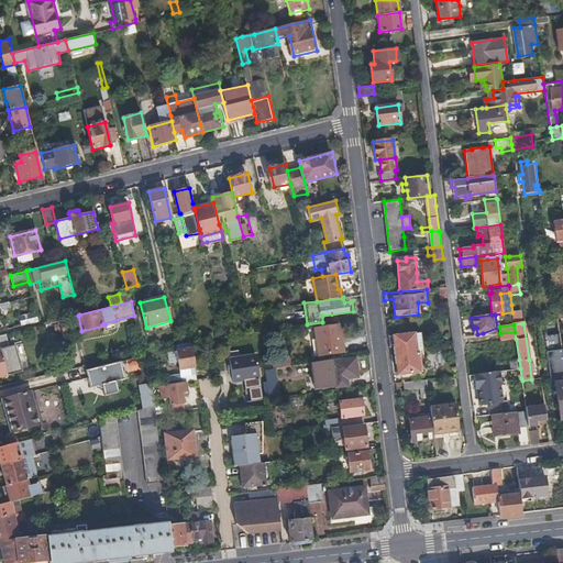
[(339,342),(337,326),(311,328),(316,355),(343,352),(342,342),(339,342)]
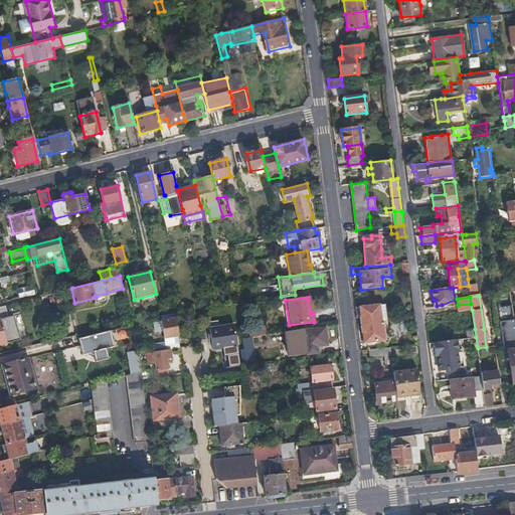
[(458,305),(459,312),(472,310),(471,304),(458,305)]
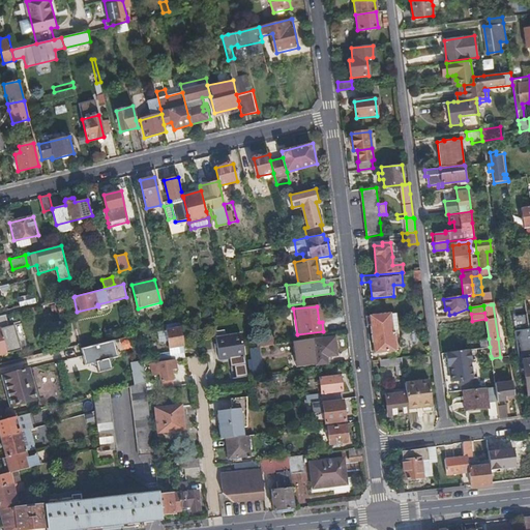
[(366,317),(367,325),(371,325),(375,354),(395,351),(393,330),(398,330),(396,314),(366,317)]
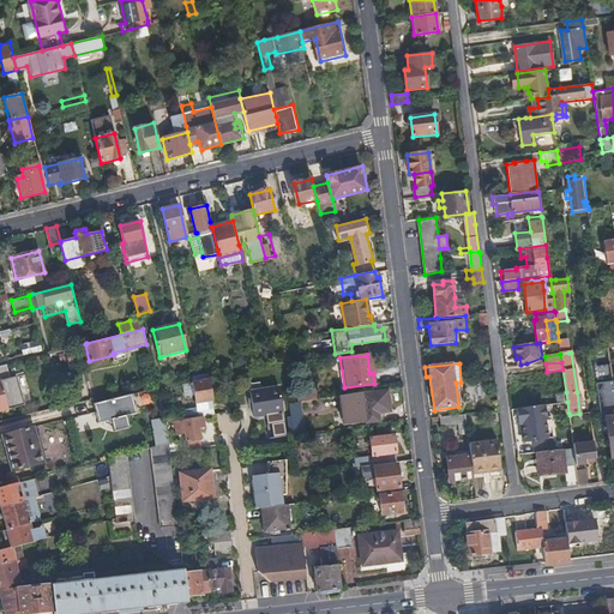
[(17,377),(8,379),(16,408),(24,405),(17,377)]
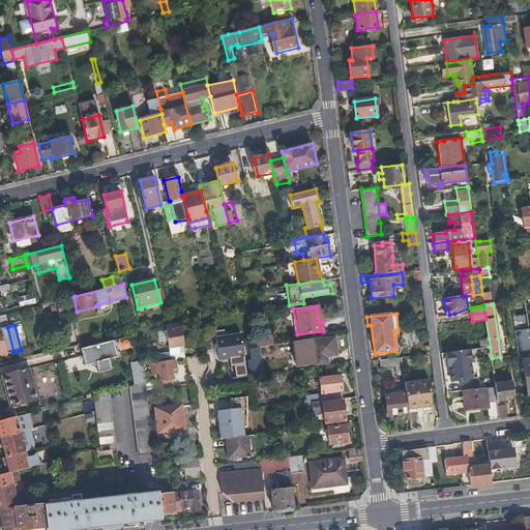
[(0,354),(13,352),(7,327),(0,328),(0,354)]
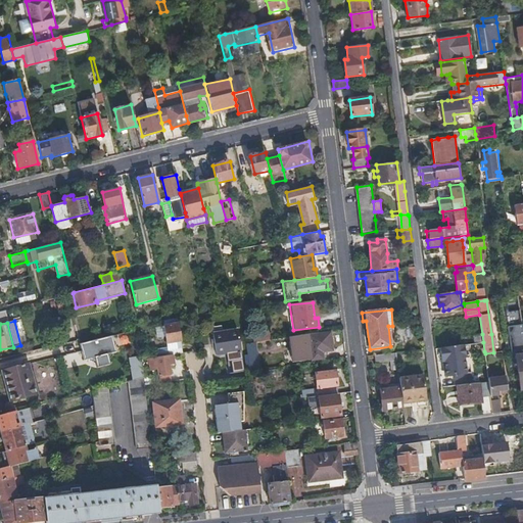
[(164,325),(167,341),(180,340),(178,323),(164,325)]
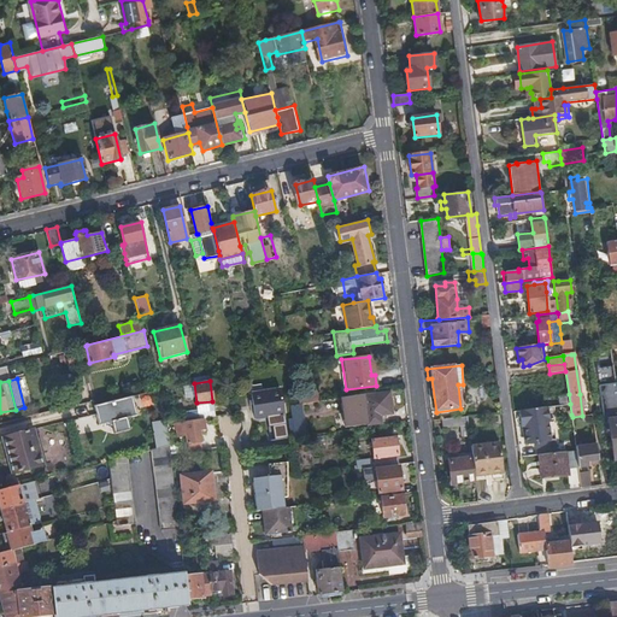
[(251,393),(254,415),(254,418),(268,416),(269,424),(272,424),(275,439),(288,438),(280,388),(251,393)]
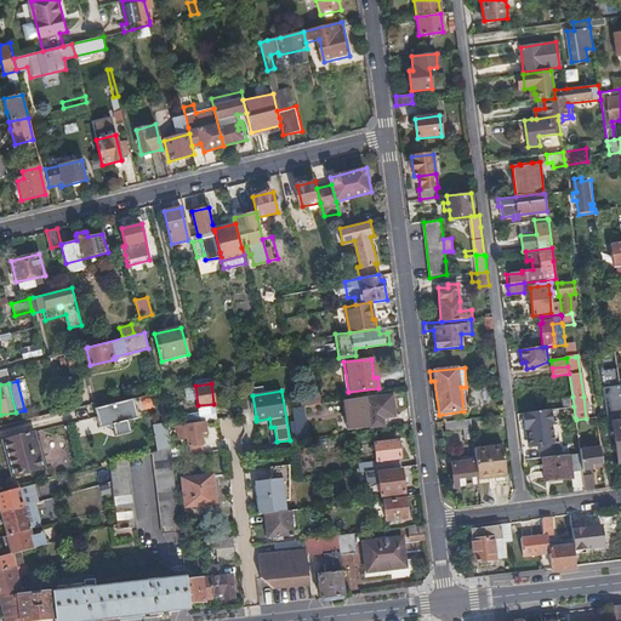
[(305,406),(320,404),(318,394),(303,396),(305,406)]
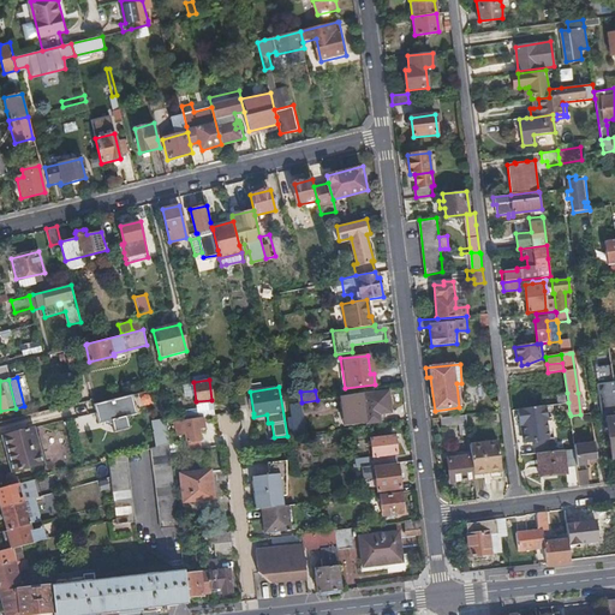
[(380,417),(384,416),(384,413),(390,412),(389,392),(363,395),(345,396),(347,424),(380,422),(380,417)]
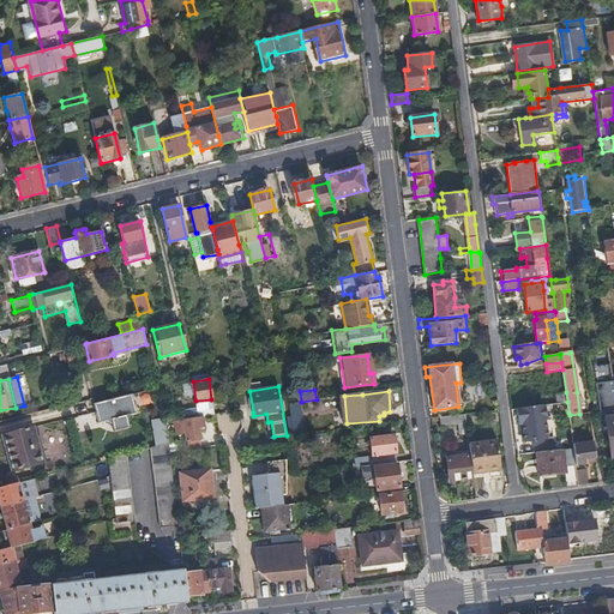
[(555,392),(557,403),(567,402),(566,392),(555,392)]
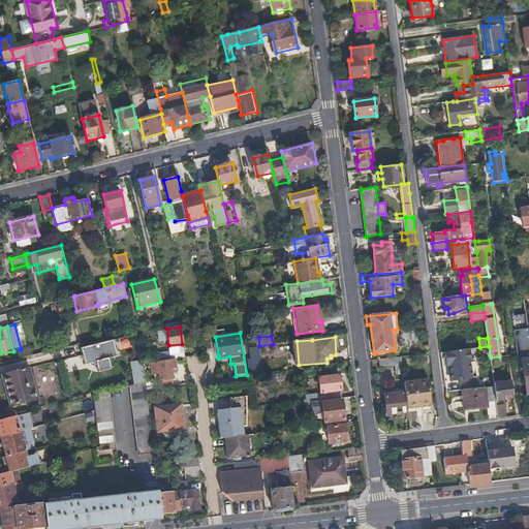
[(114,339),(82,347),(86,363),(93,362),(97,364),(99,371),(112,367),(111,361),(114,356),(118,354),(114,339)]
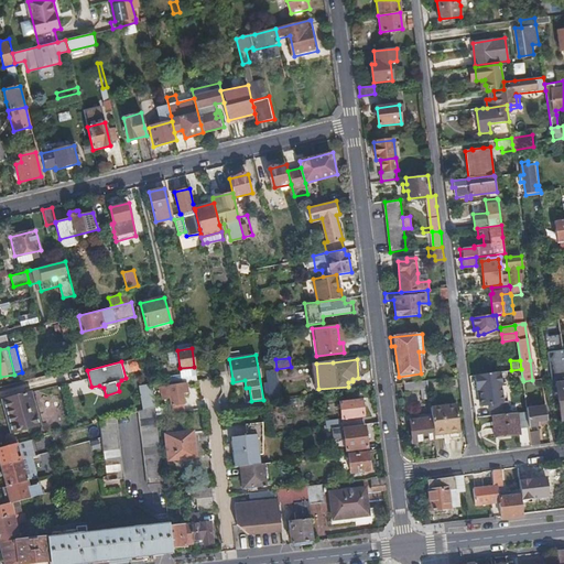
[(182,382),(186,382),(196,381),(194,367),(180,368),(182,382)]
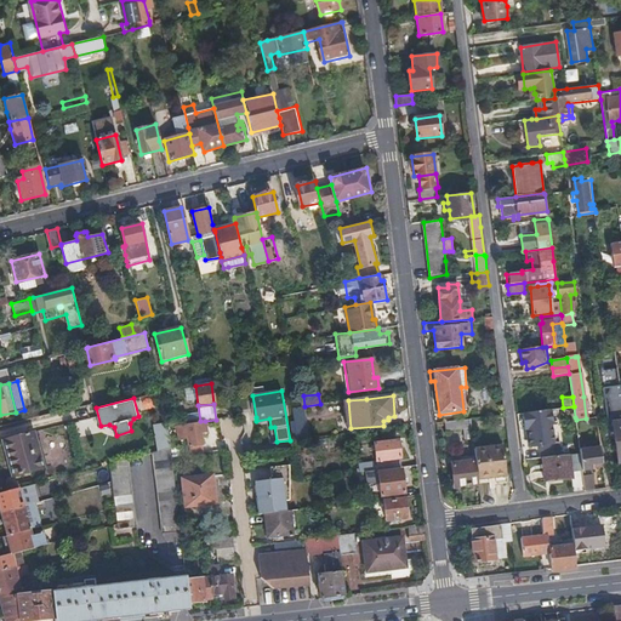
[(563,408),(556,409),(557,420),(575,417),(574,406),(563,408)]
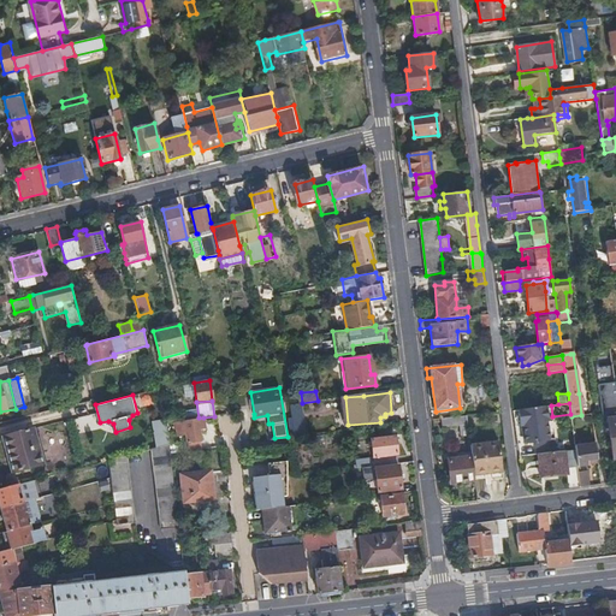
[(545,407),(519,410),(521,426),(523,425),(527,444),(535,443),(537,455),(538,455),(556,452),(555,440),(549,440),(546,422),(548,422),(545,407)]
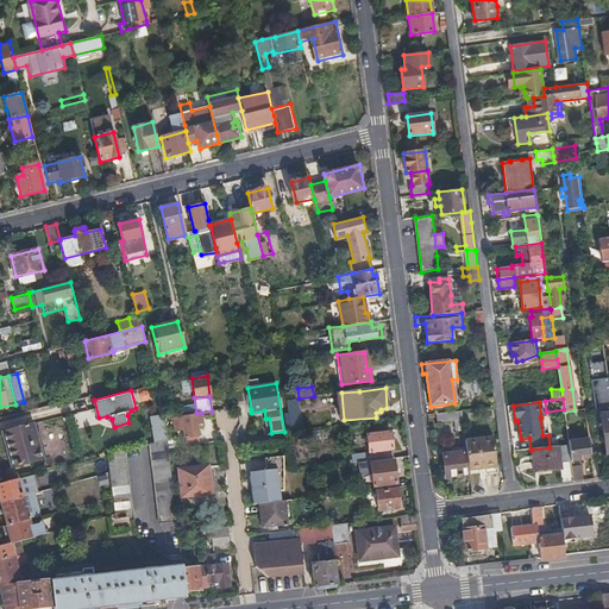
[(403,416),(402,409),(388,410),(389,419),(403,416)]
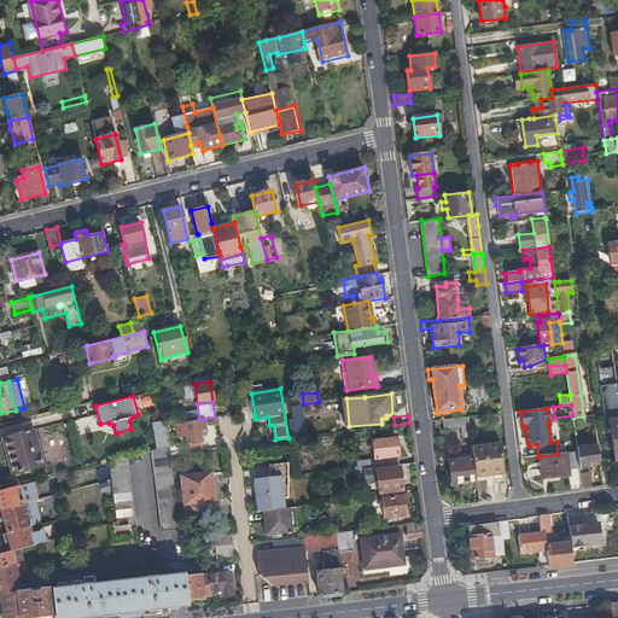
[(295,438),(304,437),(304,435),(305,435),(303,418),(292,418),(295,438)]
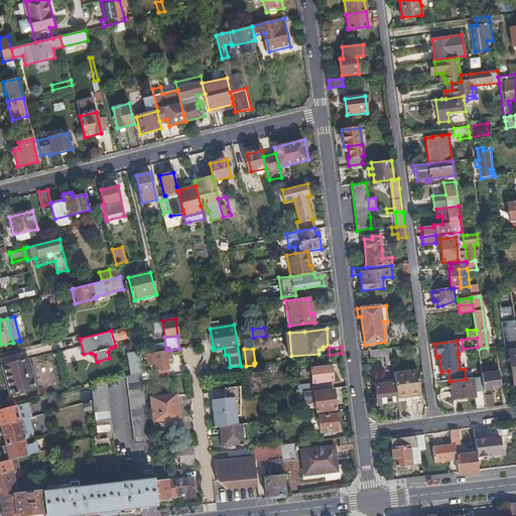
[(390,349),(369,351),(370,359),(391,356),(390,349)]
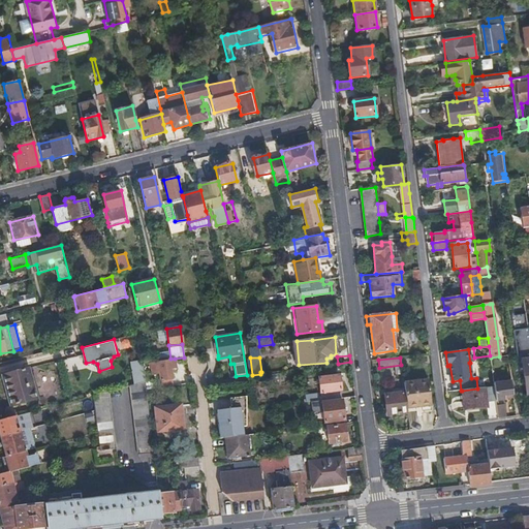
[(170,359),(152,362),(153,373),(160,372),(161,380),(172,378),(170,368),(176,368),(175,359),(170,359)]
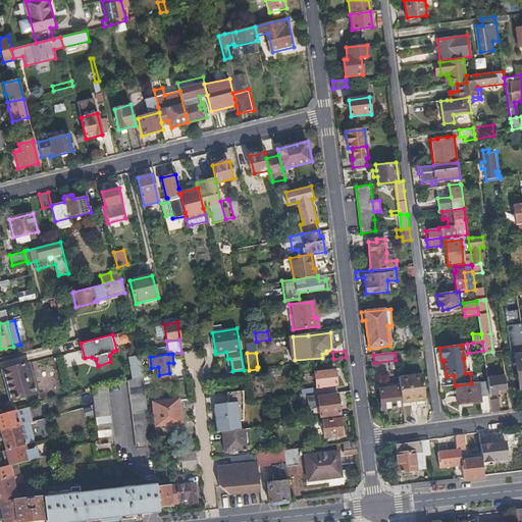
[(142,375),(141,358),(128,359),(131,379),(143,376),(142,375)]
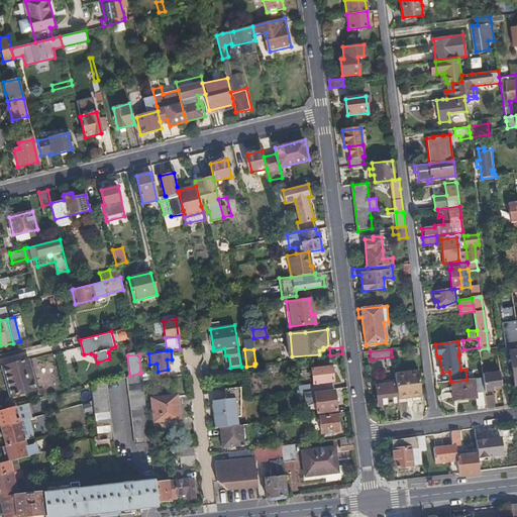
[(34,391),(27,360),(3,368),(10,397),(34,391)]
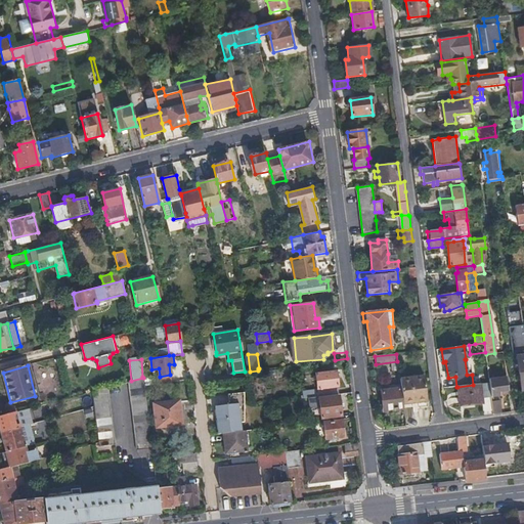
[(317,389),(338,386),(336,372),(315,374),(317,389)]
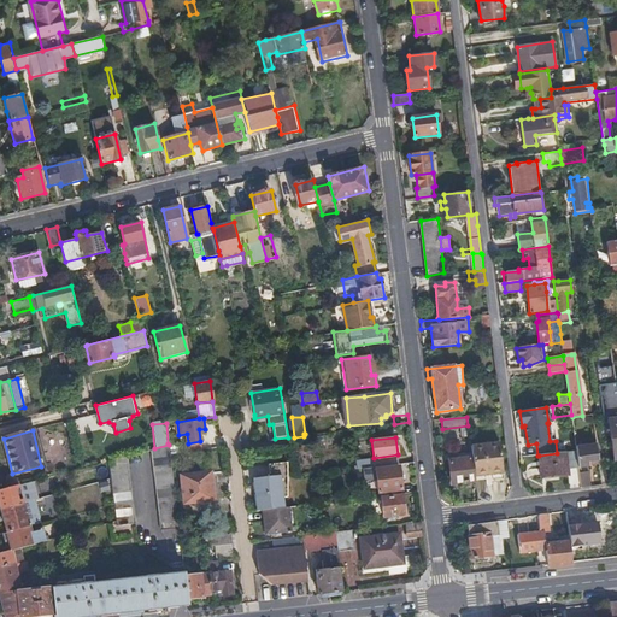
[(168,444),(169,445),(169,452),(184,451),(184,442),(168,444)]
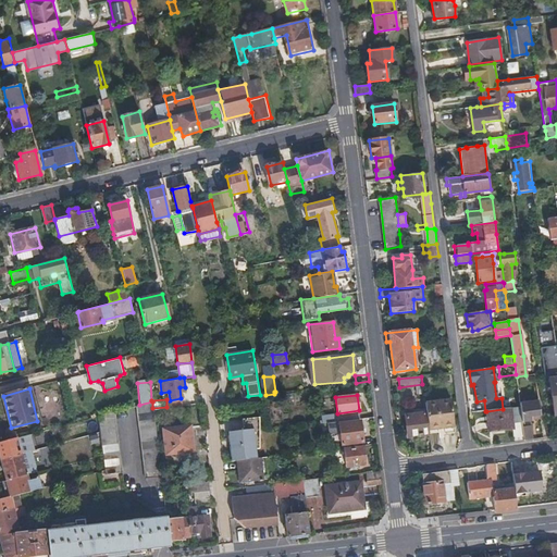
[(425,406),(426,413),(429,430),(438,429),(438,432),(438,434),(455,432),(450,399),(425,403),(425,406)]
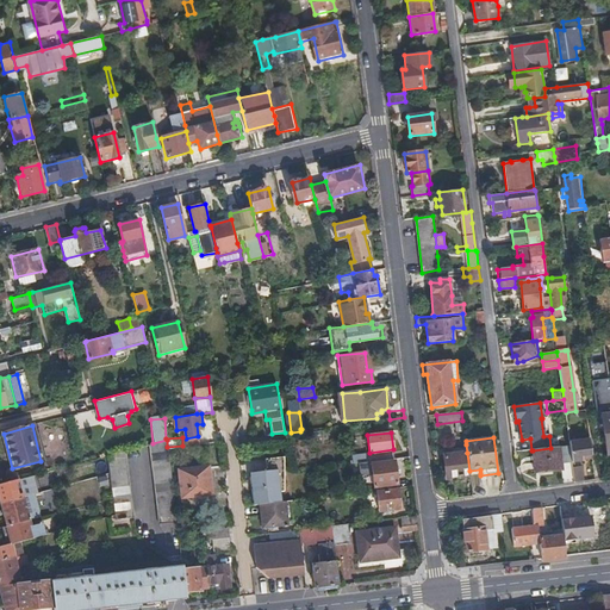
[(167,440),(153,443),(148,444),(157,524),(162,530),(176,529),(167,447),(167,440)]
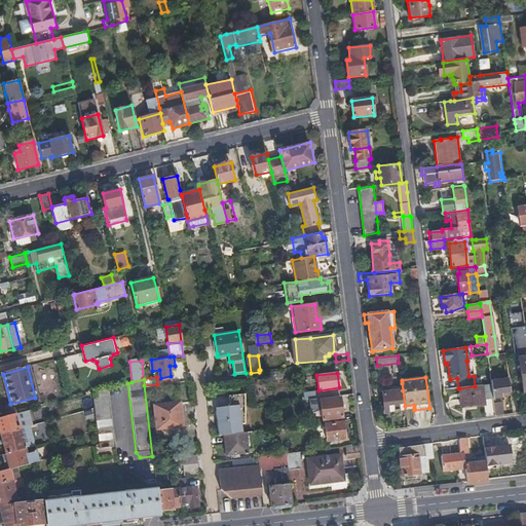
[(493,397),(493,399),(503,397),(502,396),(511,395),(509,379),(491,382),(491,384),(493,397)]
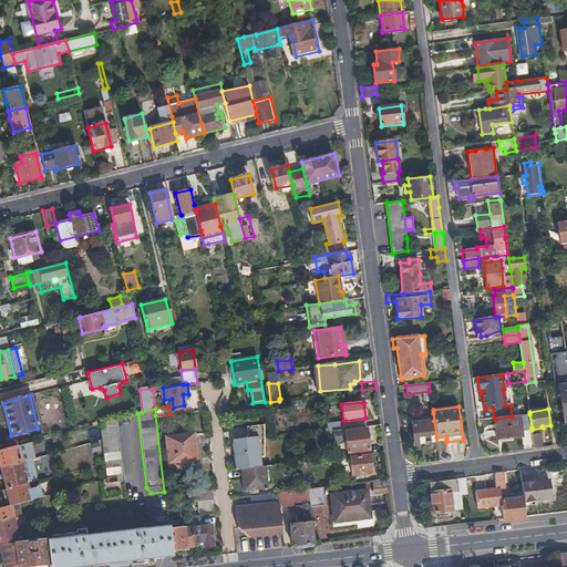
[(512,416),(495,419),(497,439),(523,435),(523,429),(532,428),(529,414),(512,416)]
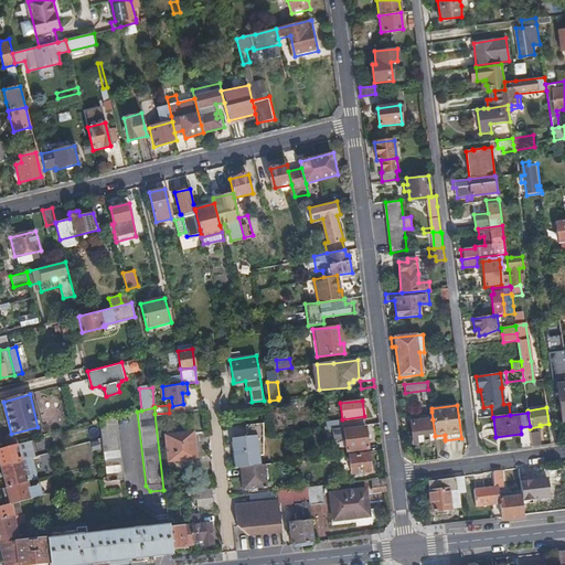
[(336,428),(365,425),(364,416),(342,419),(336,420),(336,422),(336,428)]
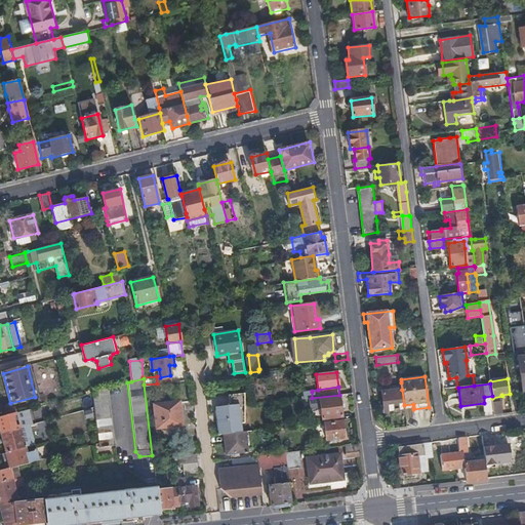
[(92,393),(94,408),(96,430),(97,443),(98,447),(113,446),(108,389),(92,393)]
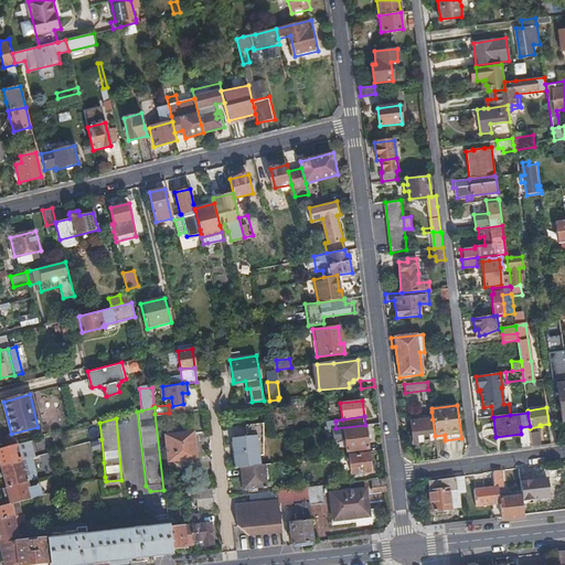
[(414,443),(435,440),(435,436),(433,419),(412,422),(414,443)]
